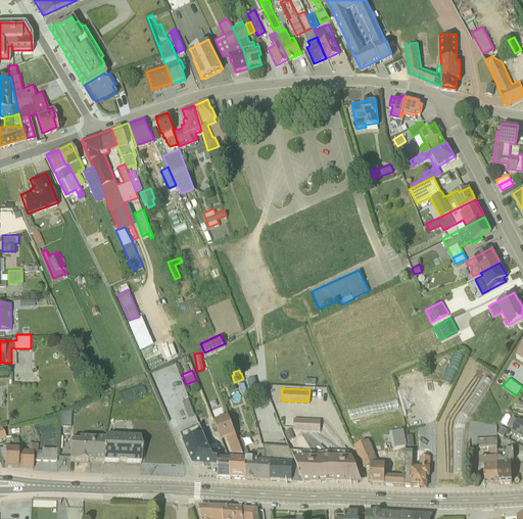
[(182,400),(188,415),(194,413),(188,397),(182,400)]
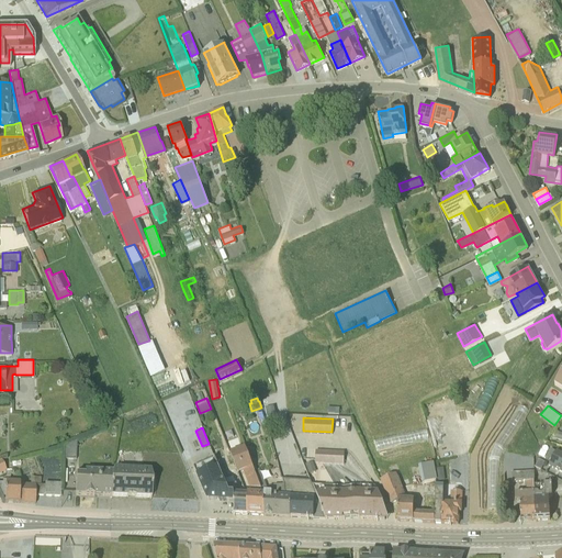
[(553,433),(552,436),(554,436),(554,437),(561,438),(561,431),(557,430),(555,430),(554,430),(553,432),(555,433),(554,434),(553,433)]
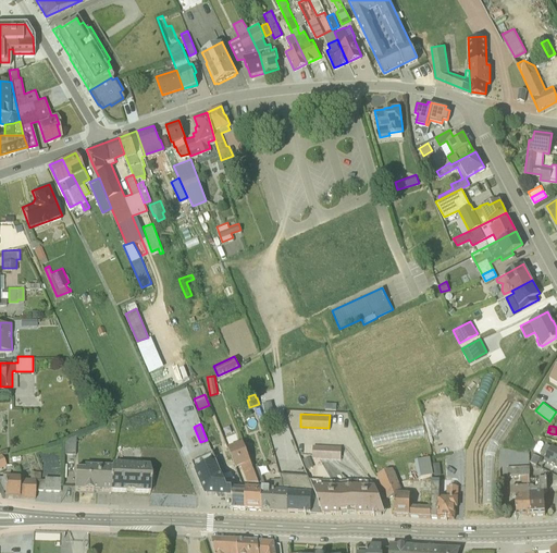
[(390,439),(393,447),(424,439),(422,429),(390,439)]
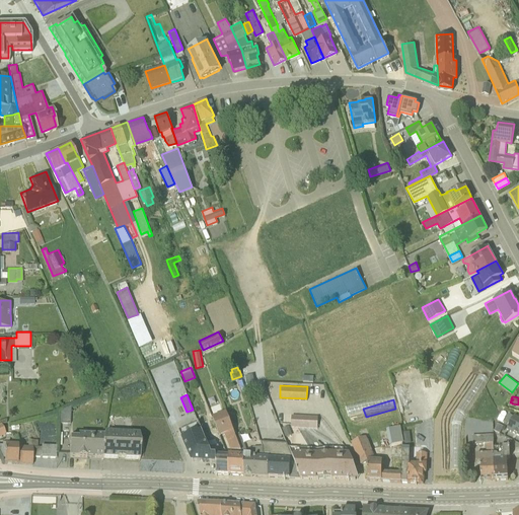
[(59,410),(59,421),(70,421),(70,405),(59,410)]
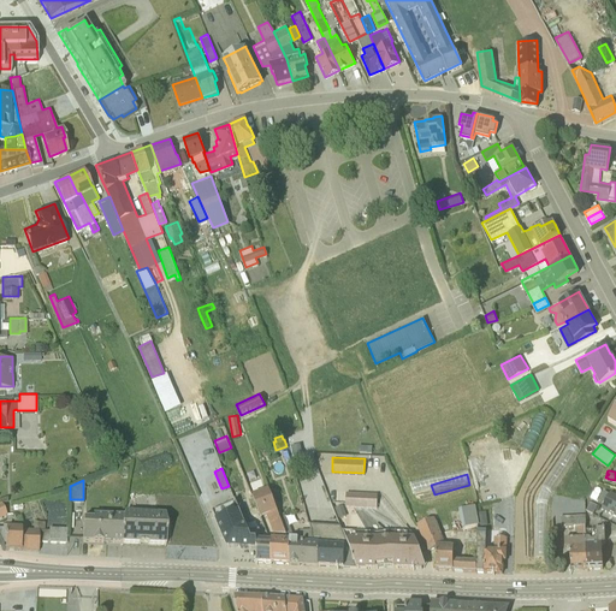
[(274,561),(290,562),(290,532),(285,532),(268,486),(252,493),(261,515),(267,514),(273,531),(274,535),(274,561)]
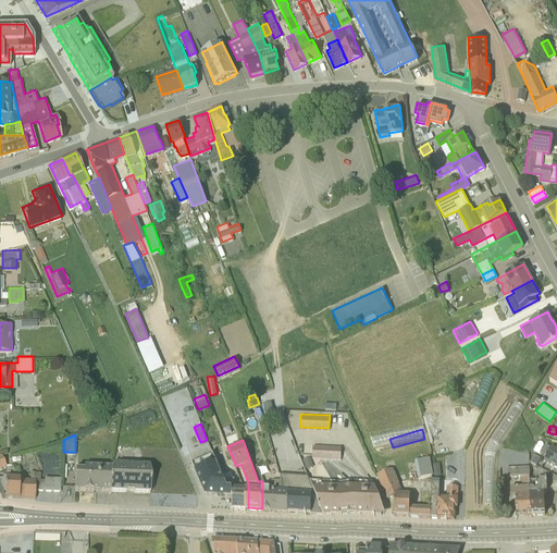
[(122,441),(122,457),(144,457),(144,442),(122,441)]
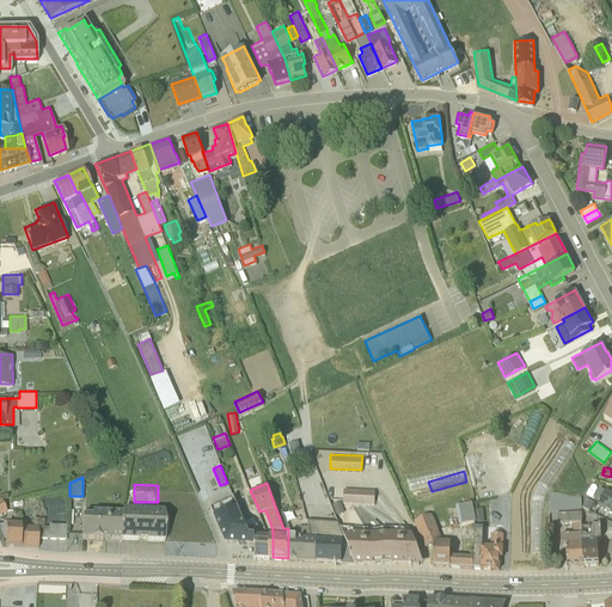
[(611,510),(611,490),(606,488),(605,490),(599,486),(594,498),(599,501),(598,504),(611,510)]
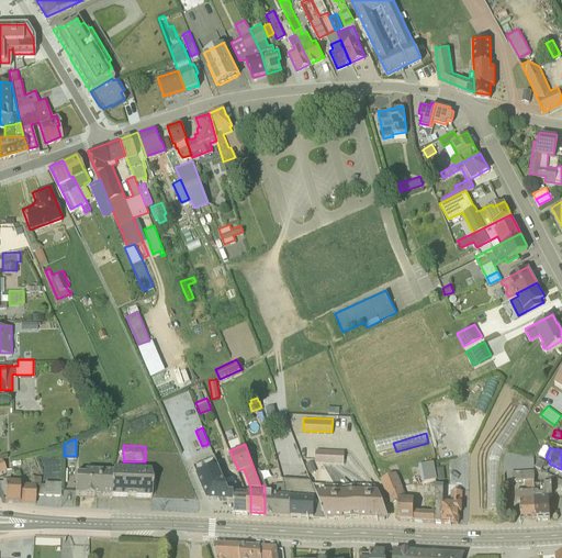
[(315,448),(315,460),(344,462),(344,449),(315,448)]
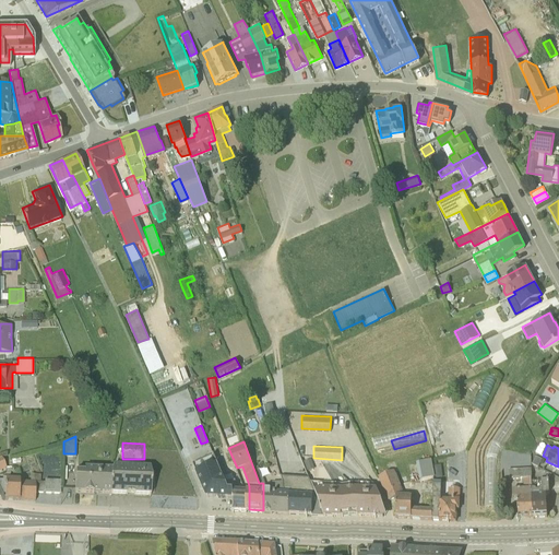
[(206,495),(233,496),(233,508),(246,509),(246,488),(240,487),(232,471),(223,474),(214,452),(213,452),(193,461),(192,462),(206,495)]
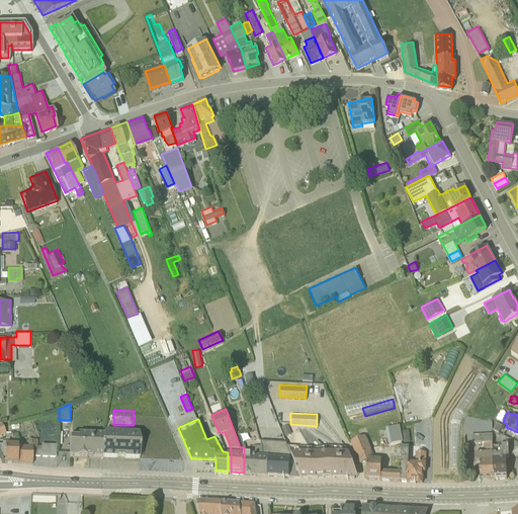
[(18,443),(20,443),(16,431),(11,433),(5,430),(1,421),(0,421),(0,454),(2,460),(17,460),(18,443)]
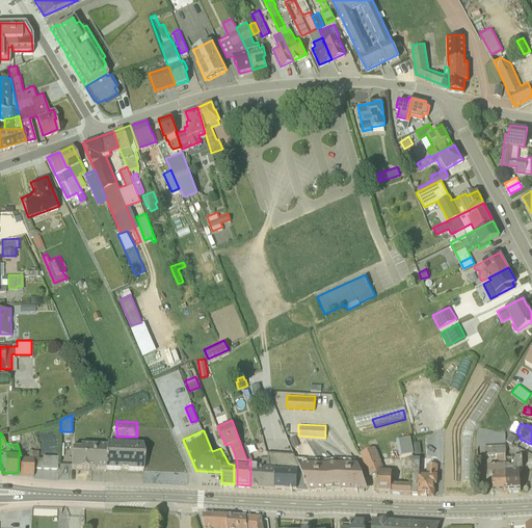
[(509,432),(506,440),(511,443),(515,436),(509,432)]
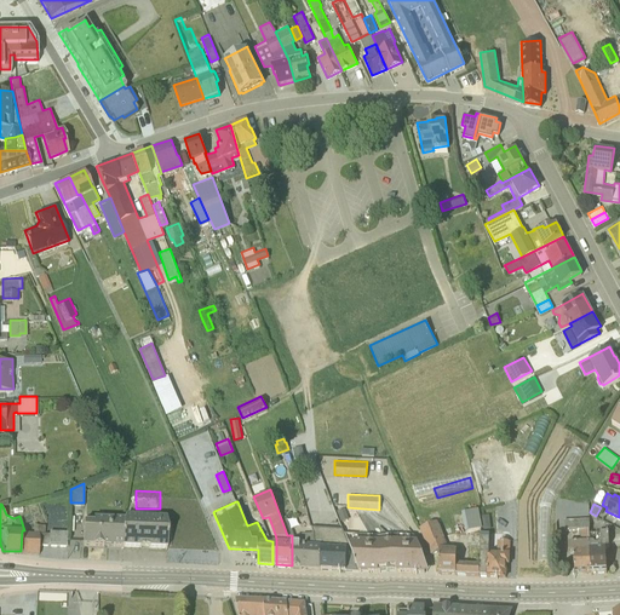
[(344,506),(337,509),(342,519),(349,517),(344,506)]
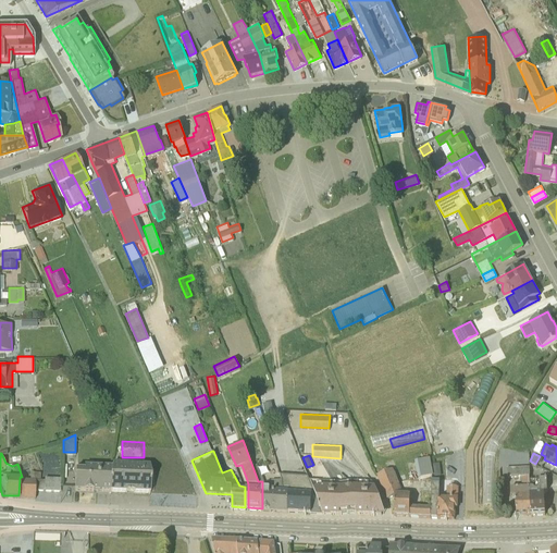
[(432,475),(429,457),(415,461),(418,477),(432,475)]
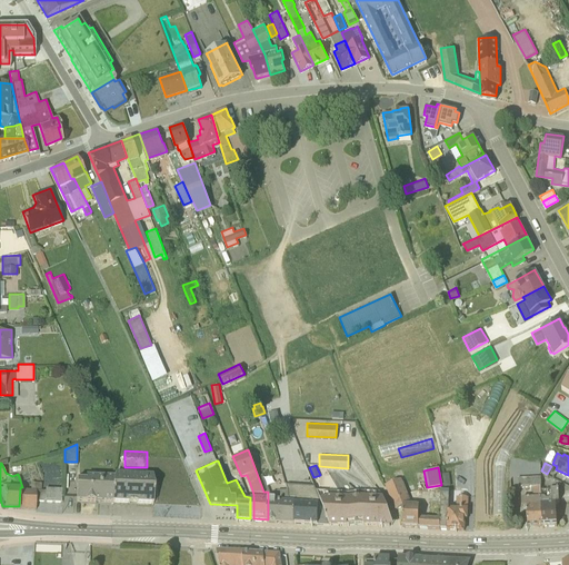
[(113,475),(112,499),(129,499),(136,501),(152,501),(152,472),(137,472),(130,472),(117,471),(115,471),(115,475),(113,475)]
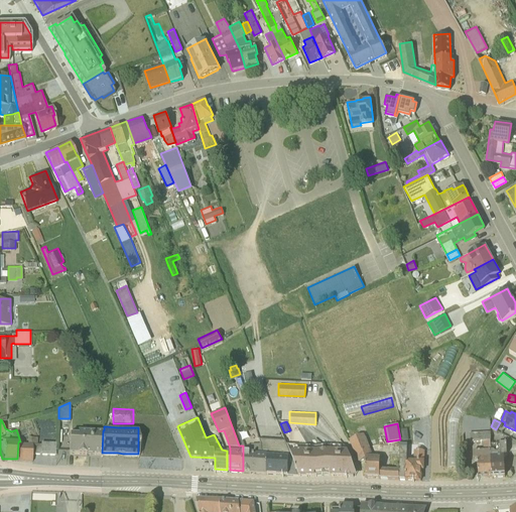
[(102,453),(103,430),(78,429),(78,430),(70,429),(70,432),(69,452),(102,453)]
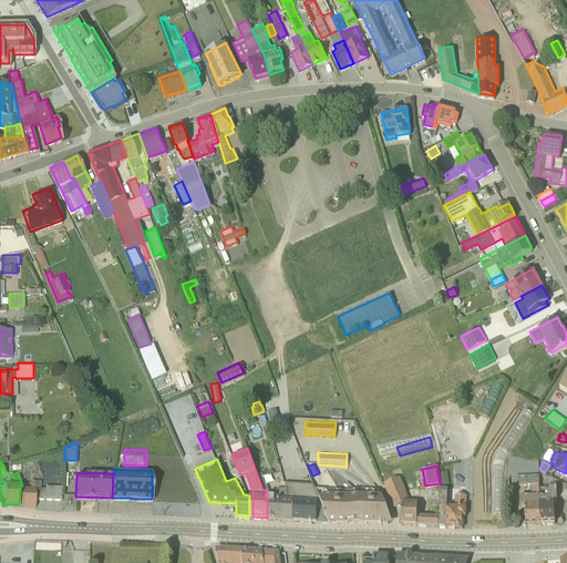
[(525,505),(526,524),(540,523),(537,474),(516,476),(515,472),(508,473),(508,485),(528,484),(529,495),(519,495),(519,505),(525,505)]
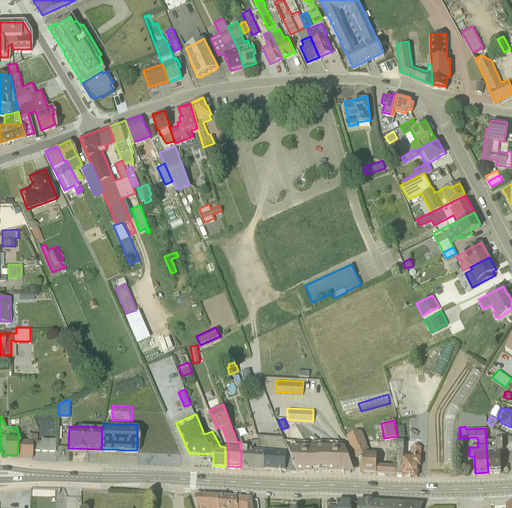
[(237,427),(233,429),(237,442),(241,442),(241,447),(241,467),(251,467),(253,439),(249,439),(249,449),(248,449),(248,447),(248,442),(243,441),(237,427)]
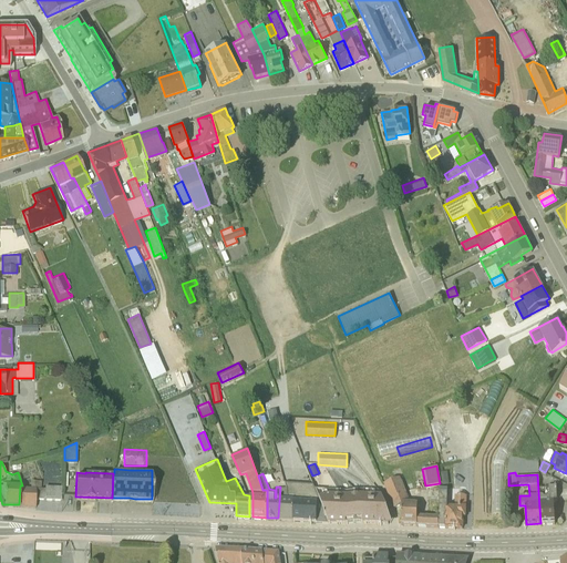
[(402,524),(439,526),(439,515),(418,515),(418,503),(411,502),(400,477),(383,483),(393,508),(401,505),(402,524)]
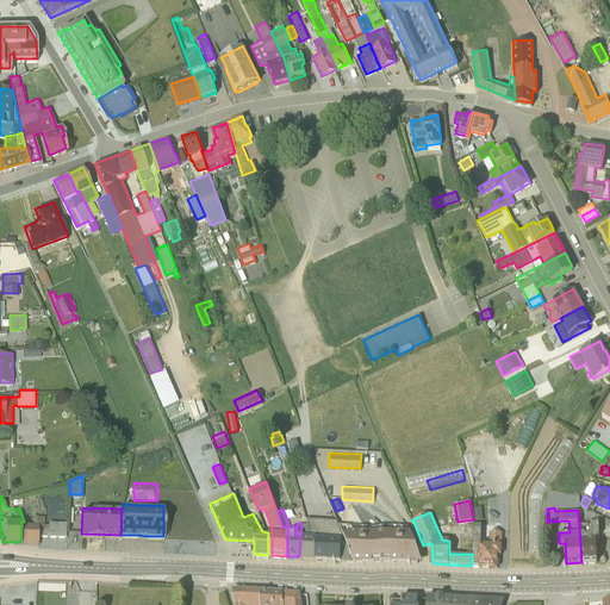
[(22,522),(20,542),(38,543),(38,534),(39,515),(33,515),(33,522),(24,522),(22,522)]
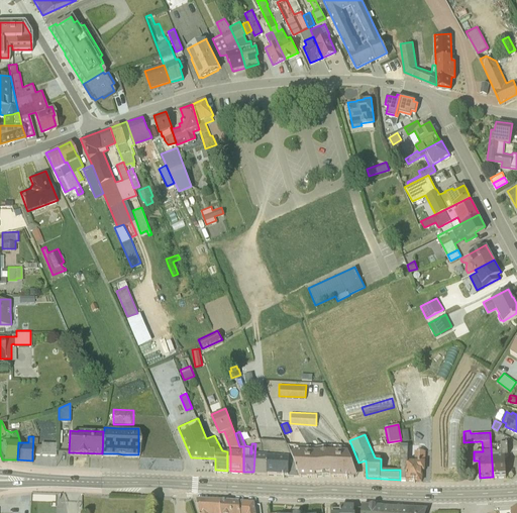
[(33,436),(32,452),(56,453),(57,441),(41,441),(41,443),(37,443),(37,436),(33,436)]
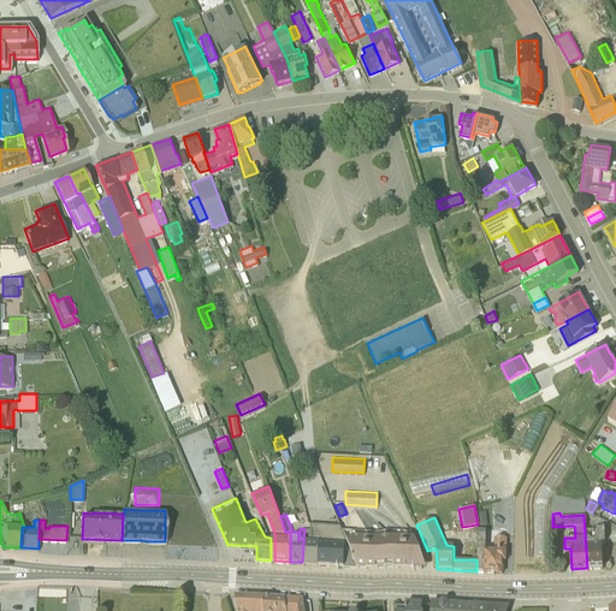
[(312,528),(312,540),(319,540),(319,563),(356,565),(341,525),(309,522),(311,528),(312,528)]
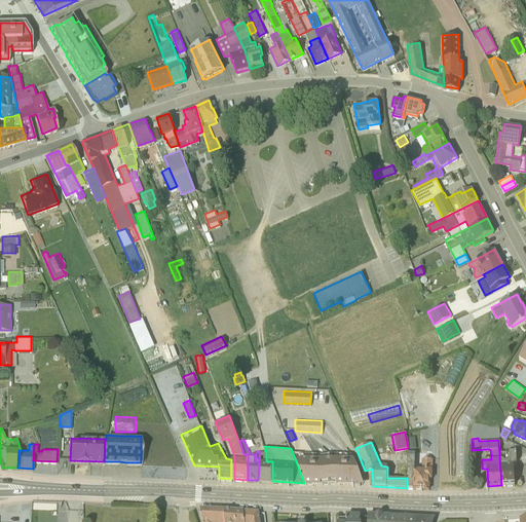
[(258,480),(272,481),(272,461),(266,461),(266,451),(260,451),(258,480)]
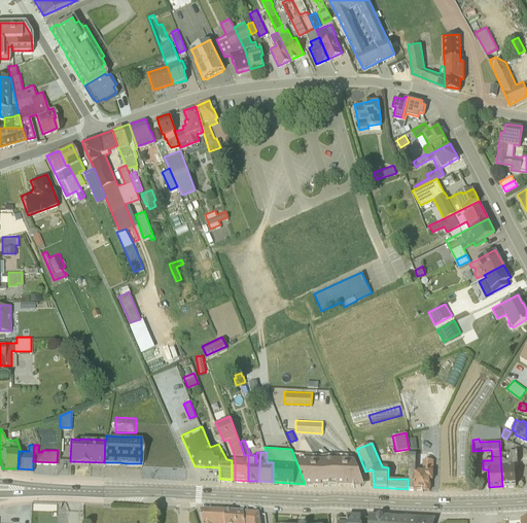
[(353,455),(293,452),(292,453),(305,484),(360,486),(361,486),(361,483),(363,482),(353,455)]
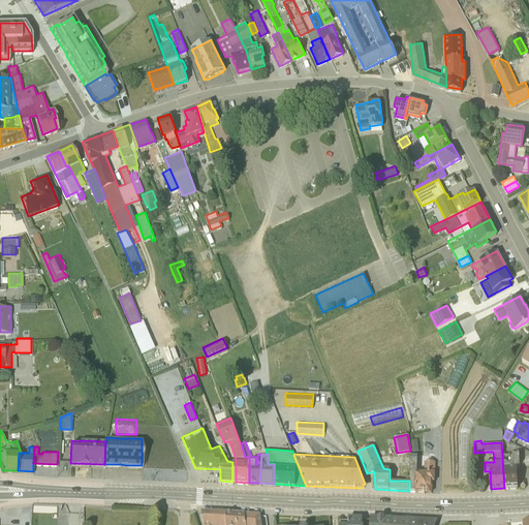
[(520,464),(519,454),(502,455),(504,488),(518,488),(517,468),(520,464)]
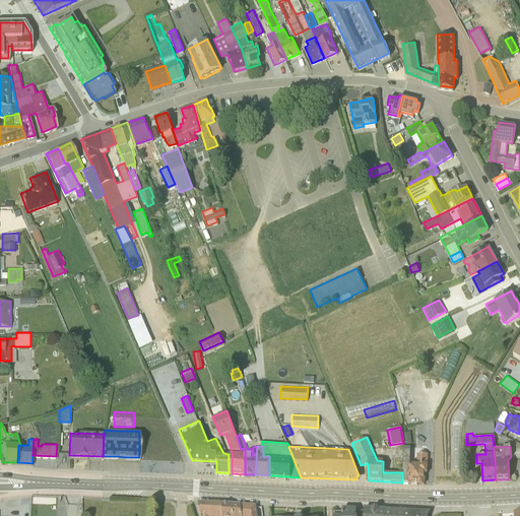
[(410,451),(403,450),(402,482),(417,482),(417,480),(424,480),(424,473),(427,473),(427,453),(417,453),(416,464),(409,463),(410,451)]
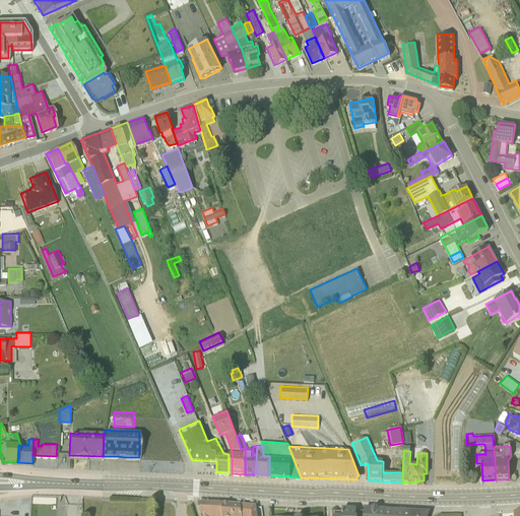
[(239,515),(241,503),(220,502),(198,501),(200,515),(239,515)]
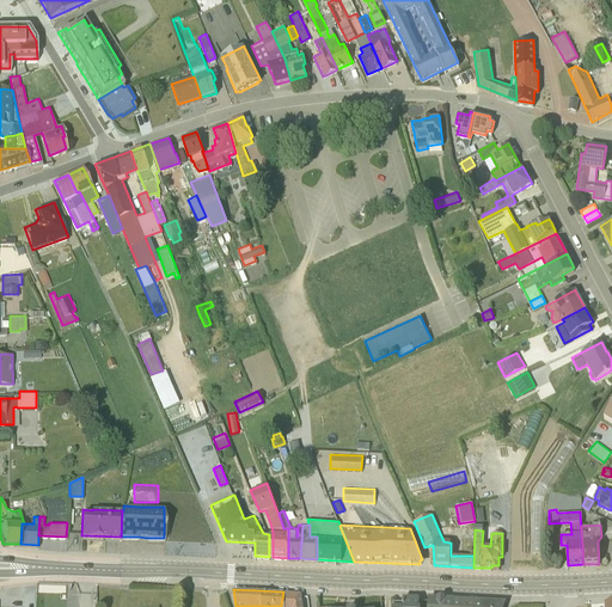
[(299,593),(283,592),(281,606),(301,606),(300,593),(299,593)]
